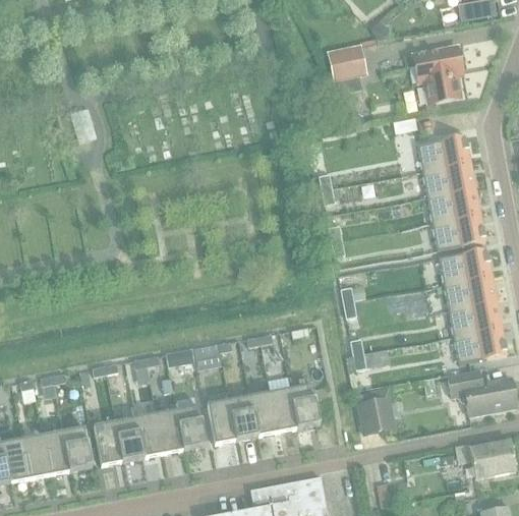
[(470,0),(458,2),(461,19),(497,13),(495,0),(470,0)]
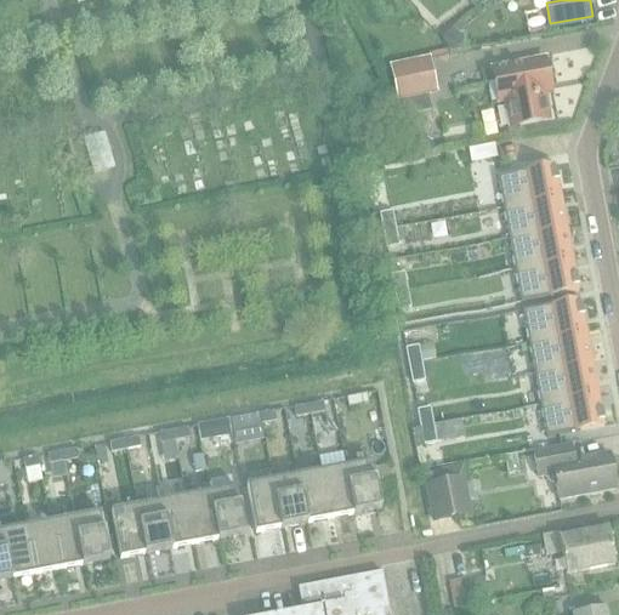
[(439,6),(430,17),(441,28),(452,18),(439,6)]
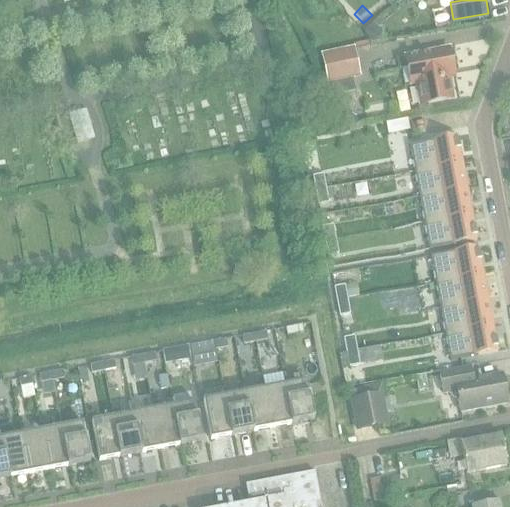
[(374,17),(365,25),(372,37),(385,34),(382,22),(380,24),(374,17)]
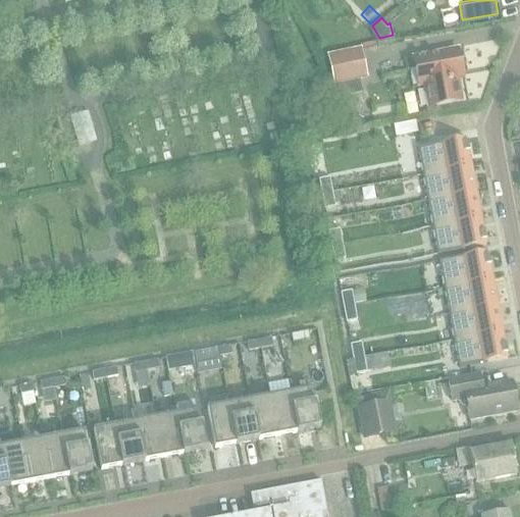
[(458,44),(415,52),(420,83),(425,82),(429,103),(463,97),(459,74),(464,74),(458,44)]
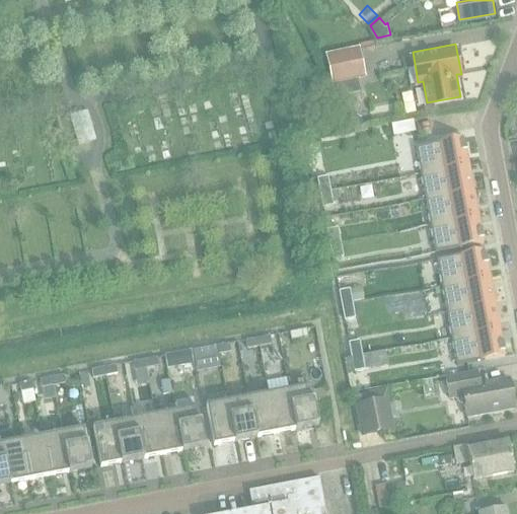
[(359,45),(327,51),(334,79),(365,72),(359,45)]
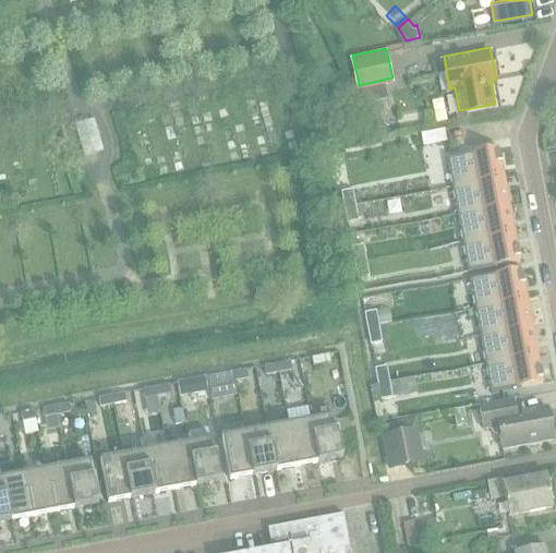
[(105,146),(96,116),(76,121),(85,152),(105,146)]
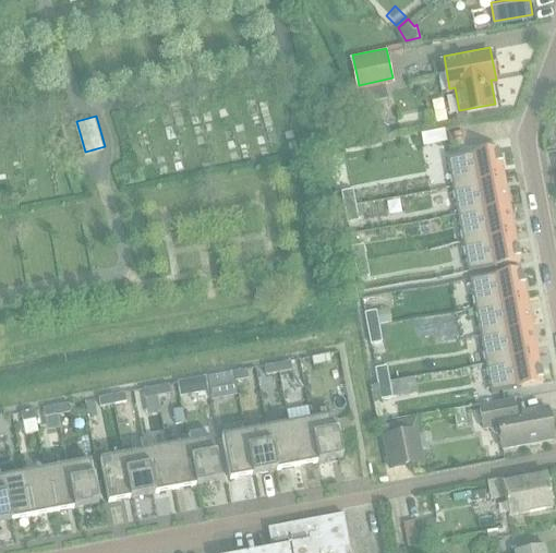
[(445,123),(422,128),(424,141),(447,136),(445,123)]
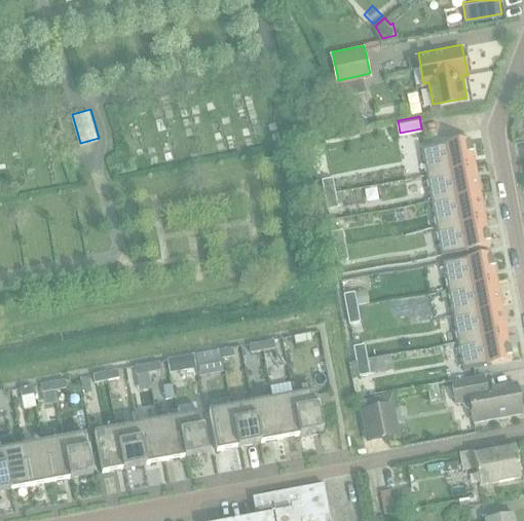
[(471,136),(421,145),(426,173),(476,163),(471,136)]
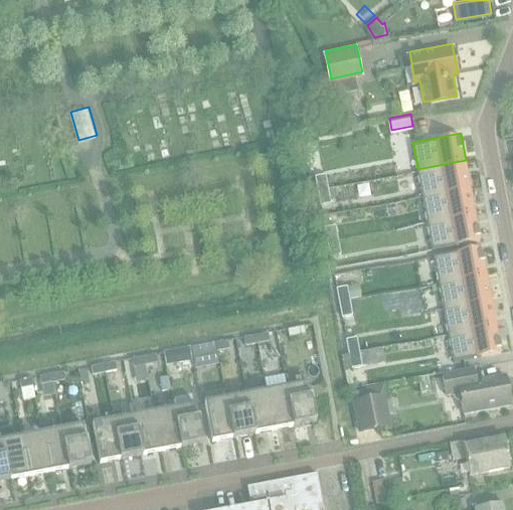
[(466,160),(417,169),(422,194),(471,185),(466,160)]
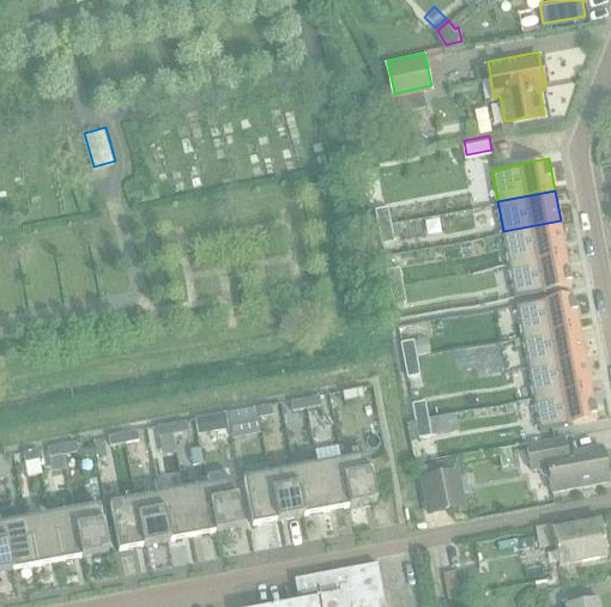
[(388,204),(376,206),(379,223),(392,220),(388,204)]
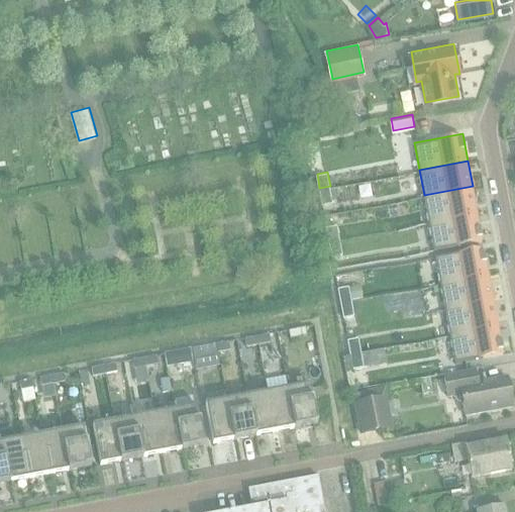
[(330,186),(319,188),(322,203),(333,201),(330,186)]
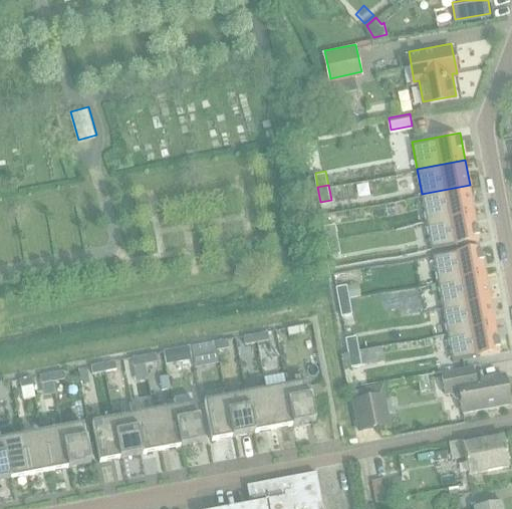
[(470,185),(422,194),(427,220),(475,211),(470,185)]
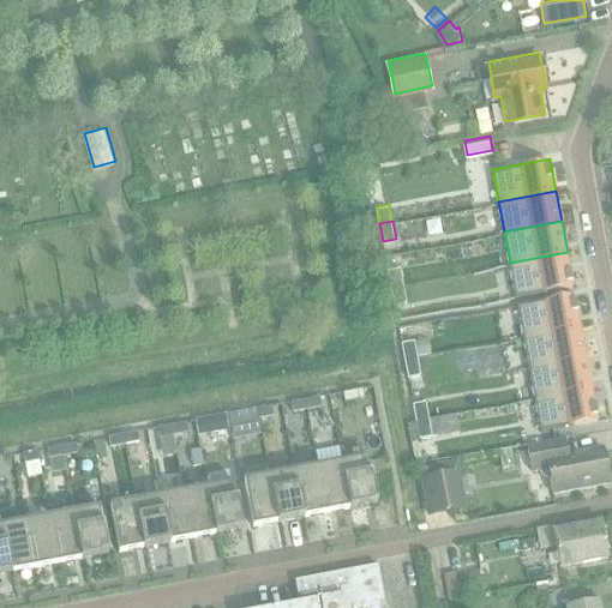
[(568,252),(510,263),(516,294),(574,284),(568,252)]
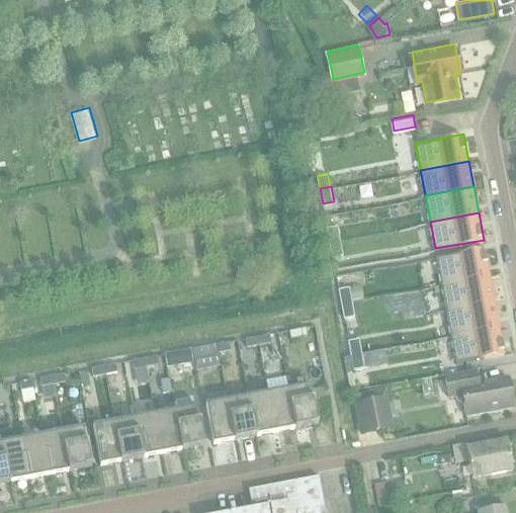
[(338,224),(328,226),(330,240),(341,238),(338,224)]
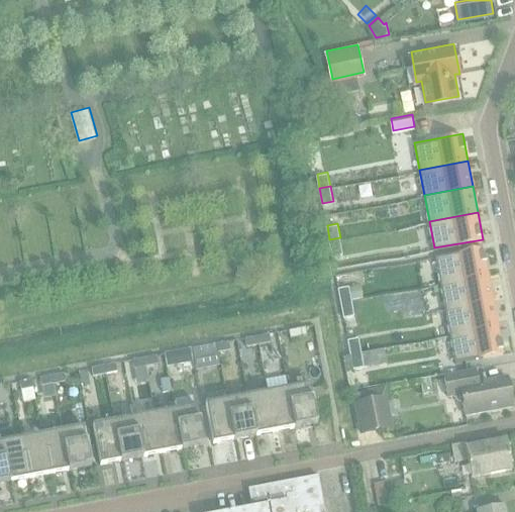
[(340,237),(329,239),(332,254),(343,251),(340,237)]
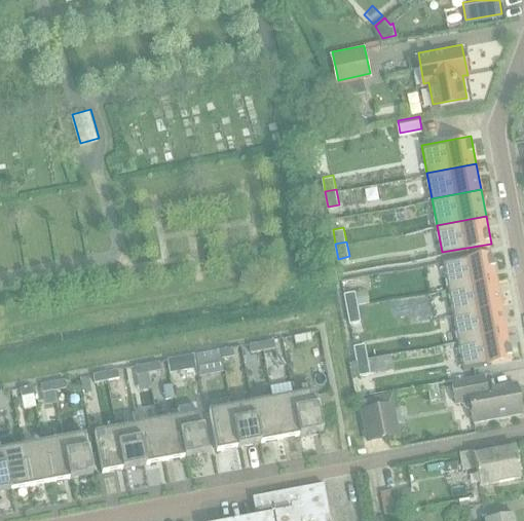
[(492,250),(443,259),(448,287),(497,277),(492,250)]
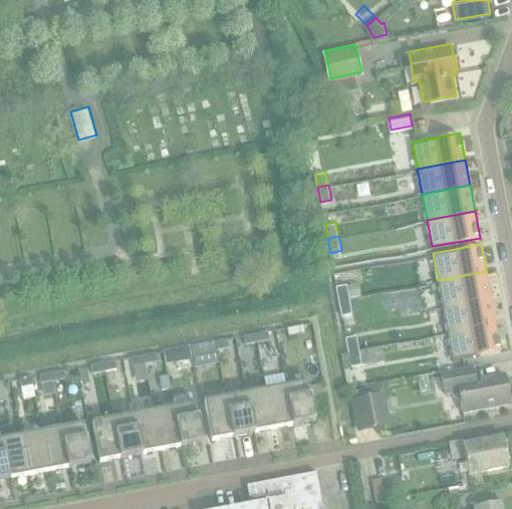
[(486,271),(438,280),(443,305),(490,296),(486,271)]
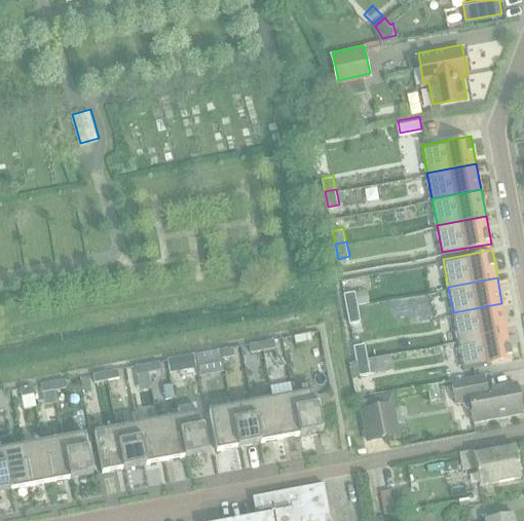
[(368,288),(357,290),(359,303),(370,301),(368,288)]
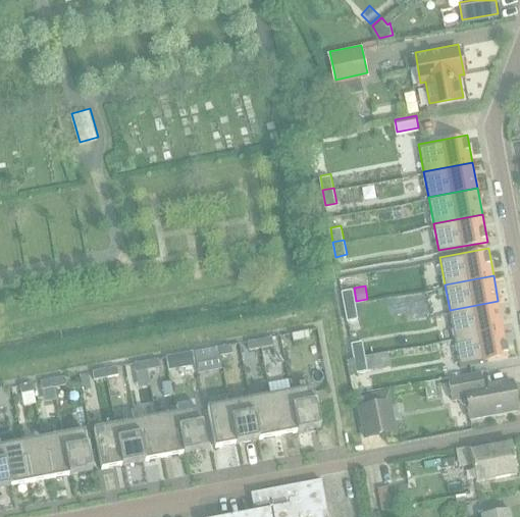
[(353,287),(342,289),(345,303),(356,301),(353,287)]
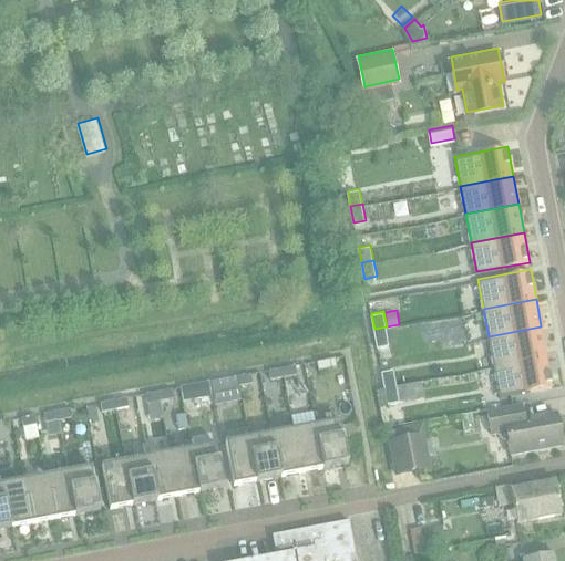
[(387,326),(375,329),(377,345),(389,343),(387,326)]
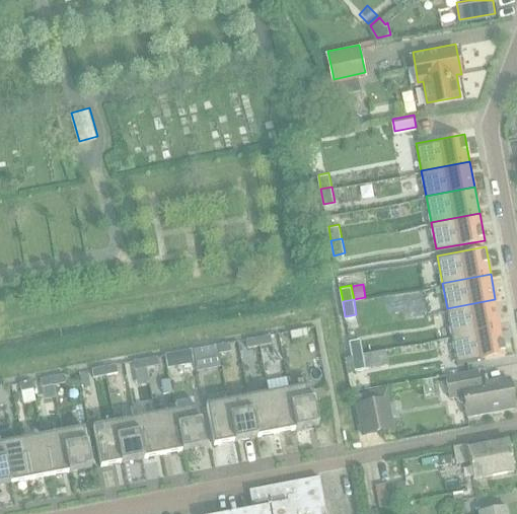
[(495,299),(447,308),(452,335),(501,325),(495,299)]
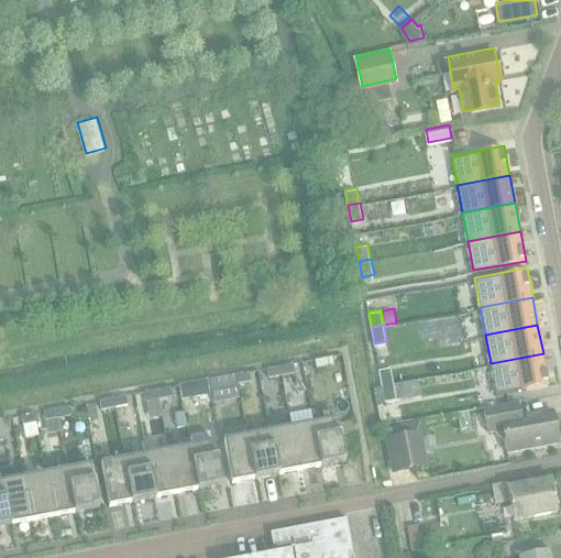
[(543,353),(491,363),(496,392),(549,383),(543,353)]
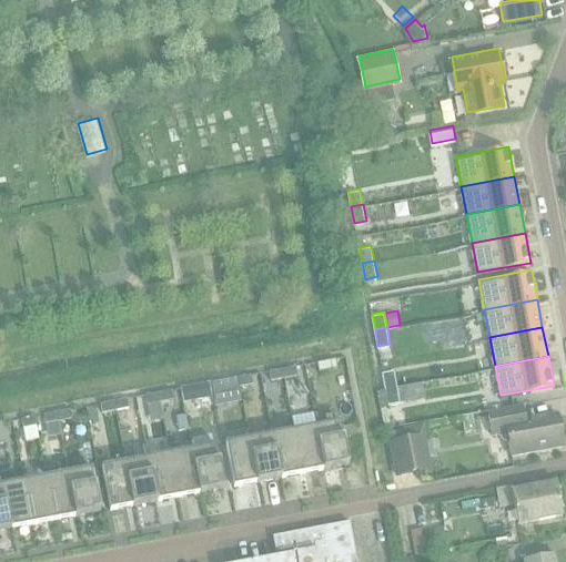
[(332,357),(317,359),(320,368),(333,366),(332,357)]
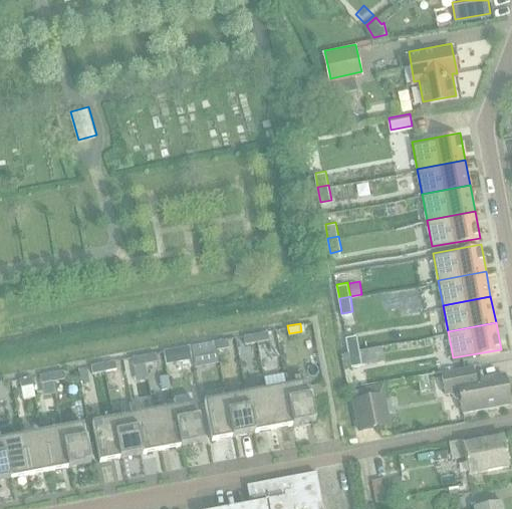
[(268,328),(256,331),(258,339),(270,337),(268,328)]
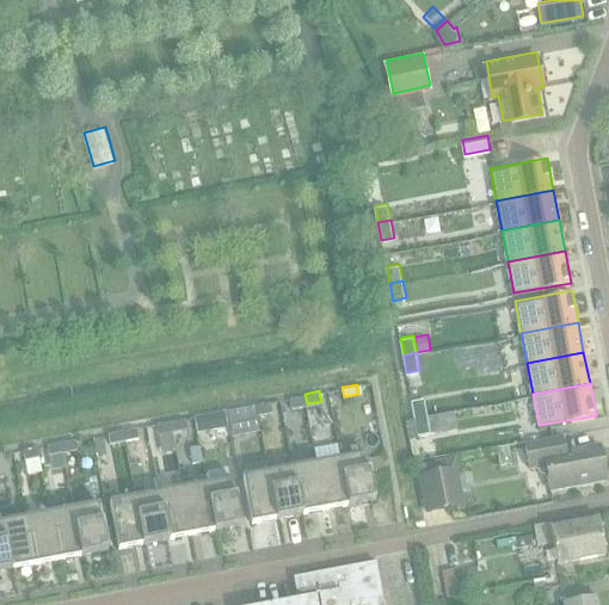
[(305,394),(290,396),(293,406),(307,403),(305,394)]
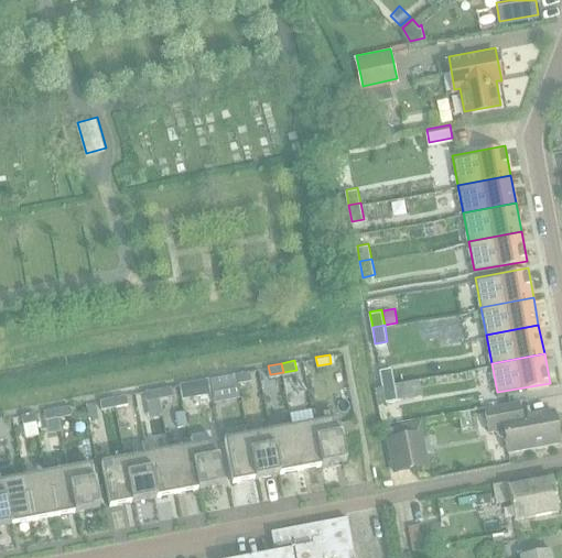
[(391,365),(380,368),(382,383),(395,381),(391,365)]
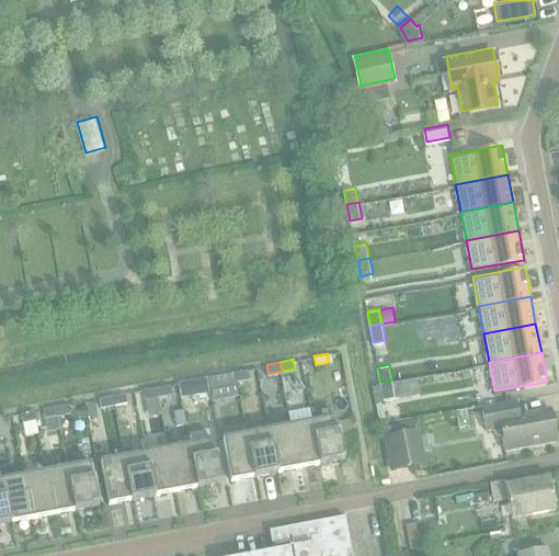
[(249,367),(236,370),(238,378),(251,376),(249,367)]
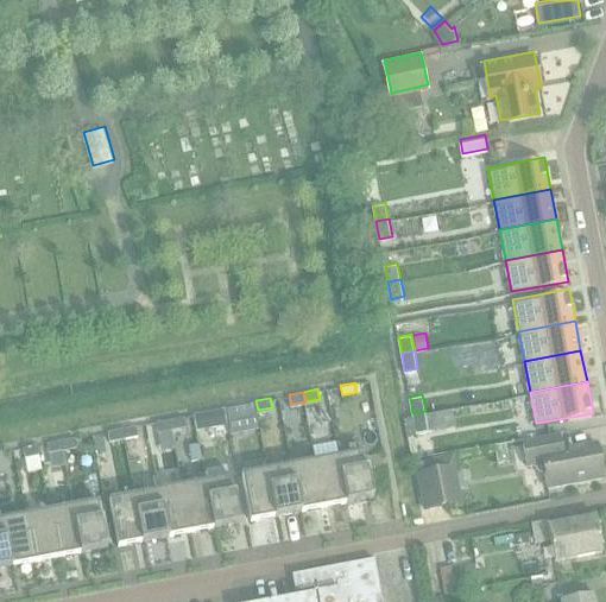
[(234,405),(237,420),(257,417),(254,401),(234,405)]
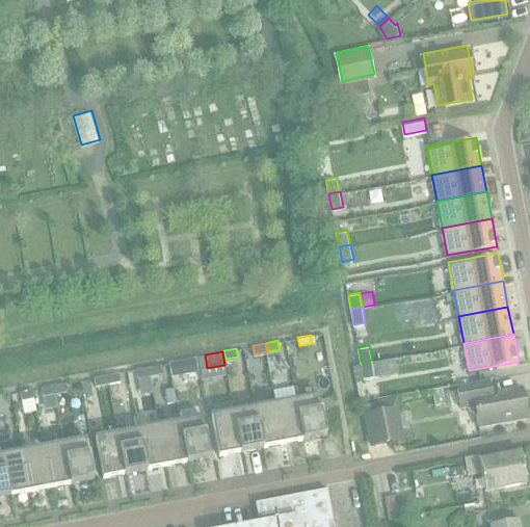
[(197,356),(170,361),(173,373),(200,368),(197,356)]
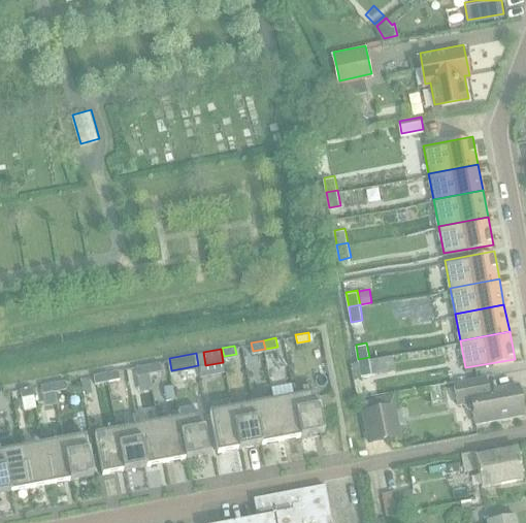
[(369,357),(358,359),(361,374),(372,372),(369,357)]
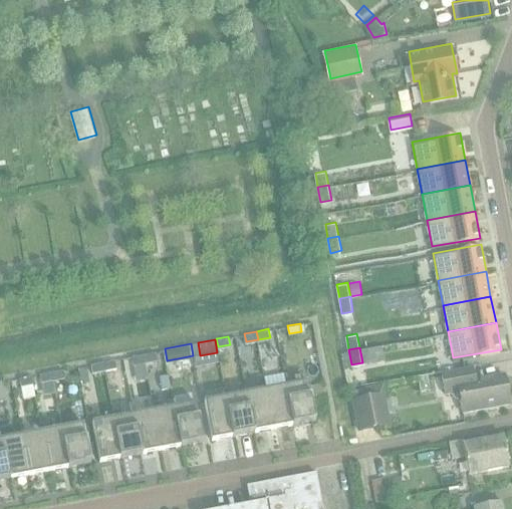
[(156,350),(144,352),(146,361),(158,358),(156,350)]
